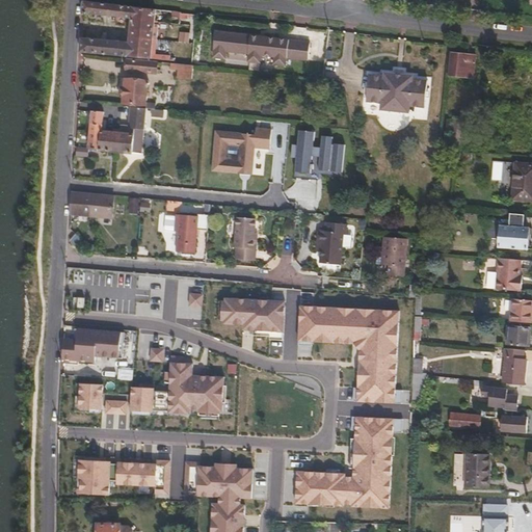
[(150,59),(155,10),(83,2),(82,12),(131,18),(129,43),(80,38),(79,53),(150,59)]
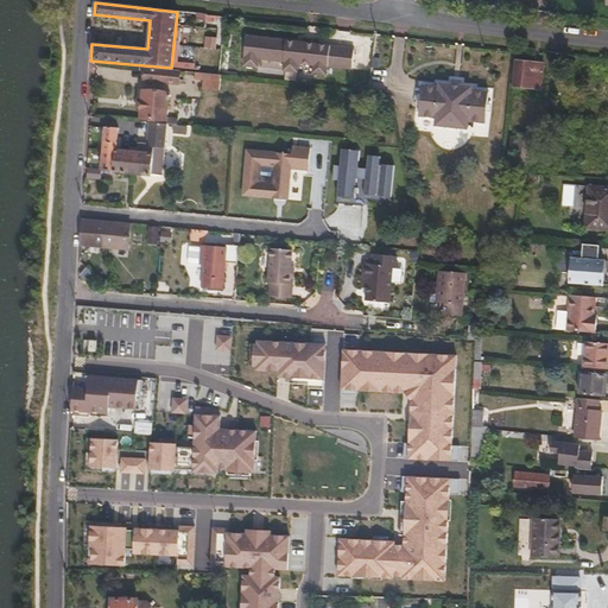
[(355,44),(246,35),(242,65),(268,68),(268,61),(285,62),(284,71),(331,75),(333,67),(354,68),(355,44)]
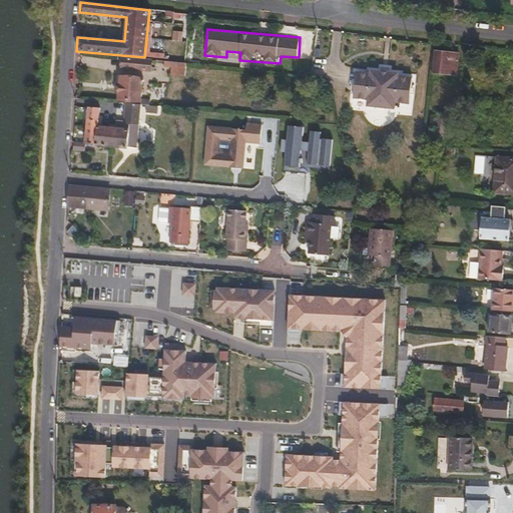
[(457,53),(435,50),(432,72),(456,75),(457,53)]
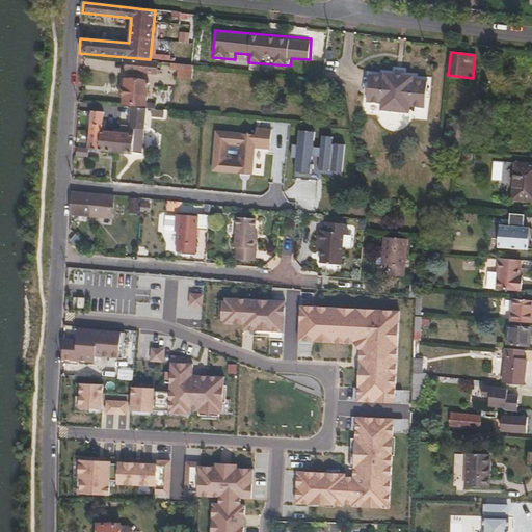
[(157,62),(127,59),(126,70),(156,73),(157,62)]
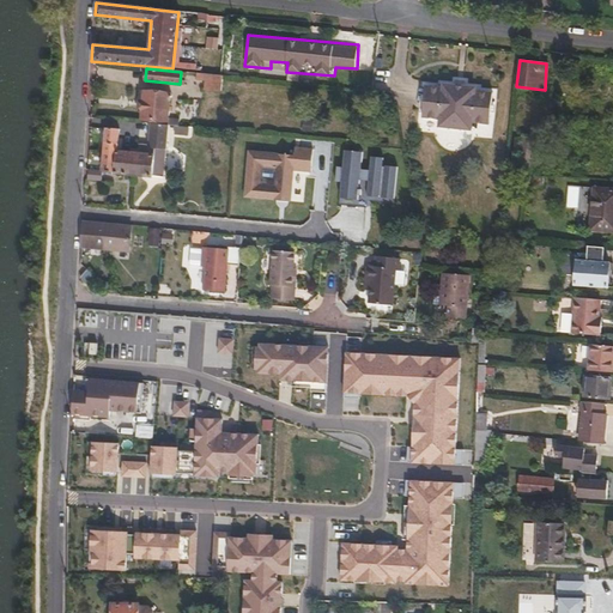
[(223,76),(202,74),(196,73),(196,80),(205,82),(204,89),(222,91),(223,76)]
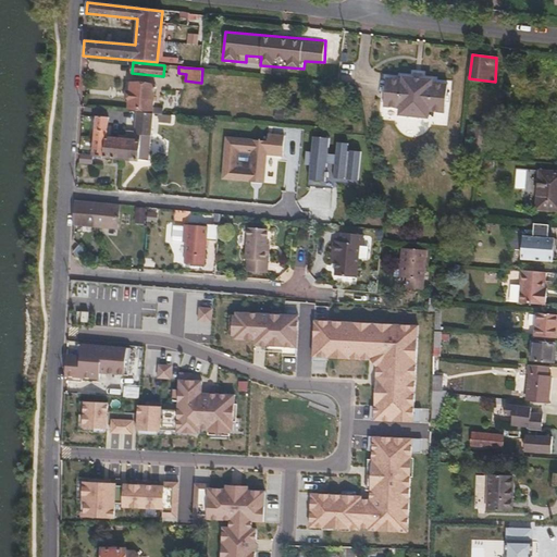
[(445,112),(448,84),(432,83),(432,77),(403,75),(403,79),(386,78),(383,107),(399,108),(399,114),(428,118),(429,111),(445,112)]
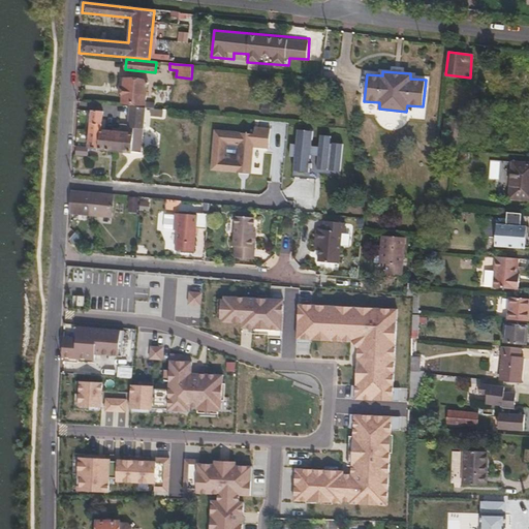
[(144,104),(145,101),(147,82),(124,80),(122,102),(144,104)]
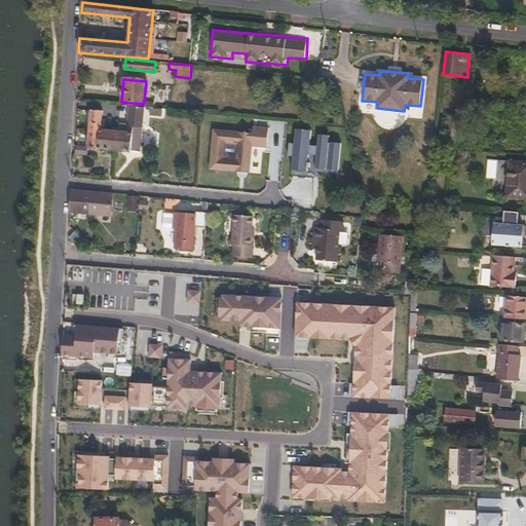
[(444,86),(442,107),(454,109),(457,88),(444,86)]
